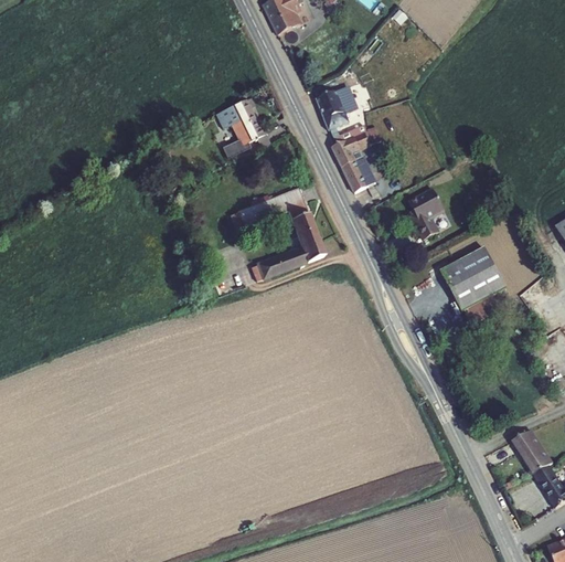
[(272,0),(263,4),(278,35),(302,23),(298,13),(302,11),(299,3),(297,0),(272,0)]
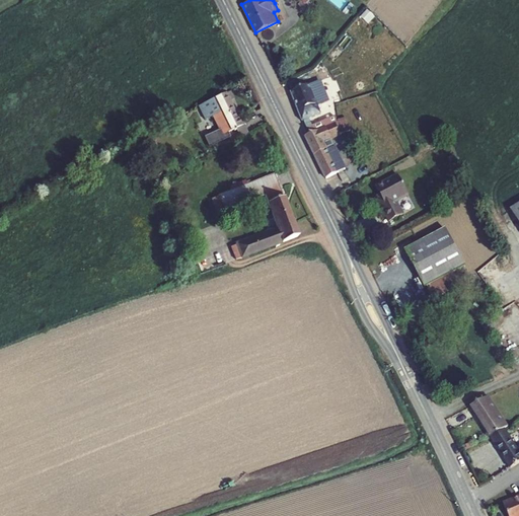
[(375,14),(368,7),(361,15),(368,22),(375,14)]
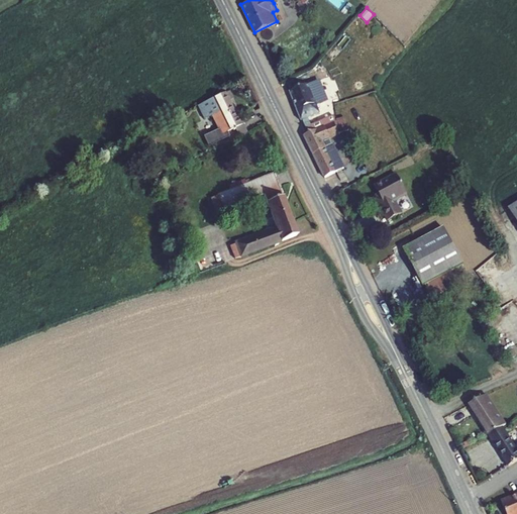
[(320,78),(310,83),(318,103),(329,99),(320,78)]
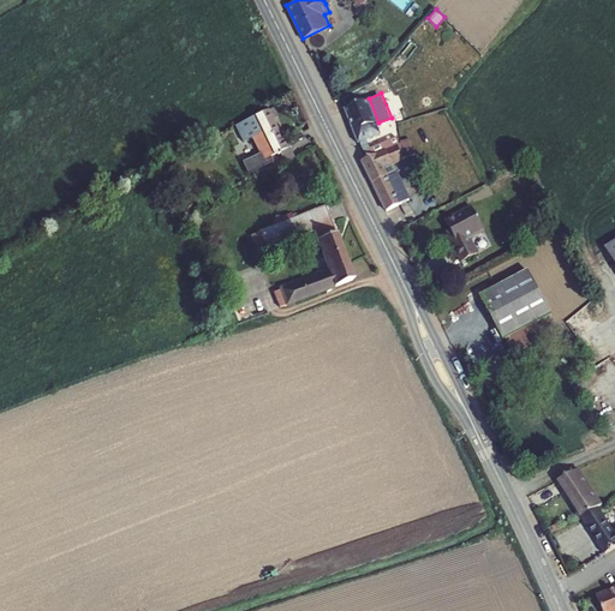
[(369,99),(344,108),(358,143),(360,143),(368,141),(382,135),(378,123),(369,99)]
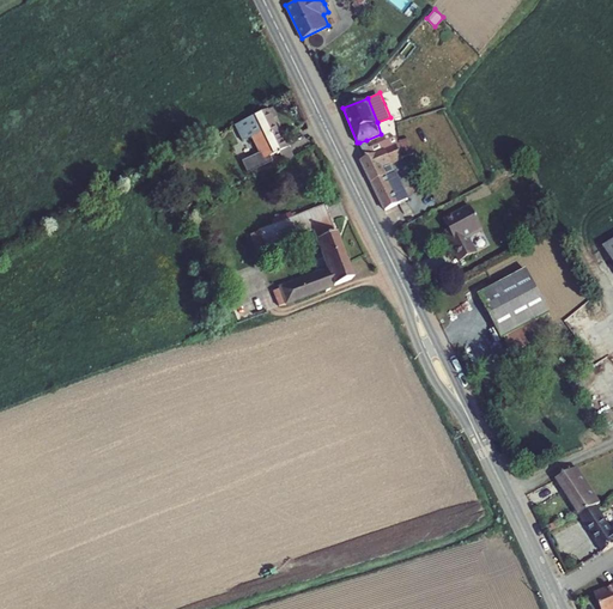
[(234,123),(241,139),(250,135),(258,151),(242,158),(246,171),(272,159),(269,153),(279,148),(286,145),(267,107),(234,123)]
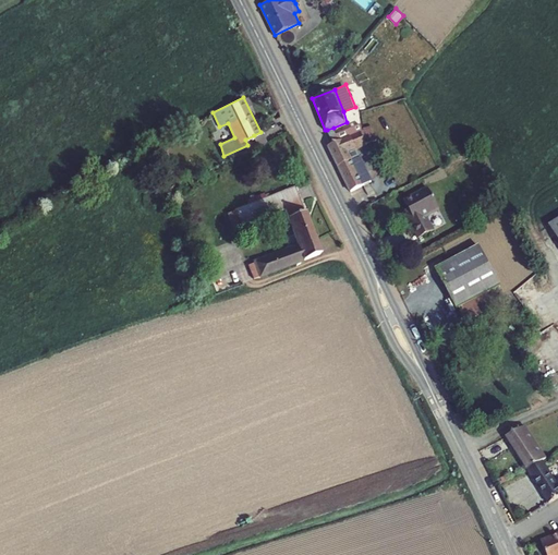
[(361,123),(329,136),(332,143),(363,130),(362,128),(361,123)]
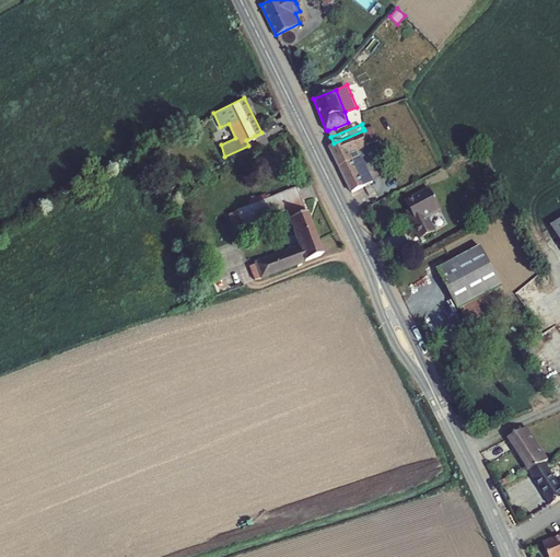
[(339,166),(361,155),(358,149),(368,144),(368,143),(378,139),(374,125),(363,128),(364,130),(334,143),(329,146),(339,166)]
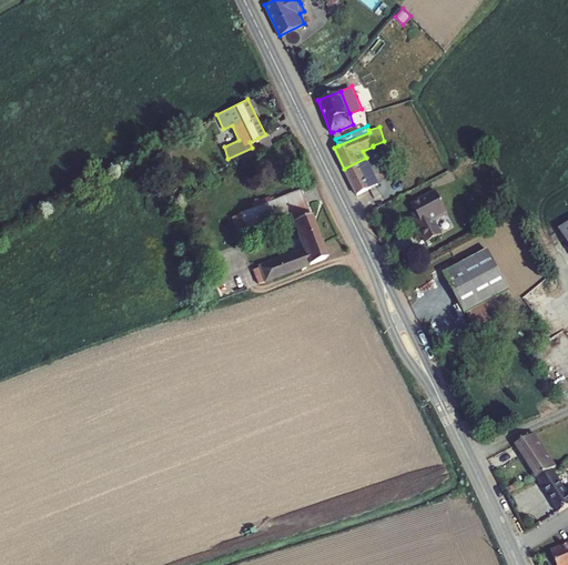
[(333,132),(335,139),(342,135),(340,130),(333,132)]
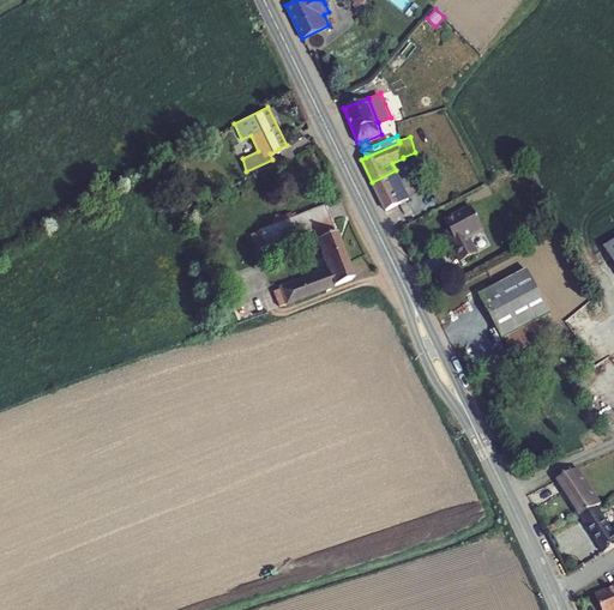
[(287,145),(280,149),(284,159),(294,155),(289,144),(287,145)]
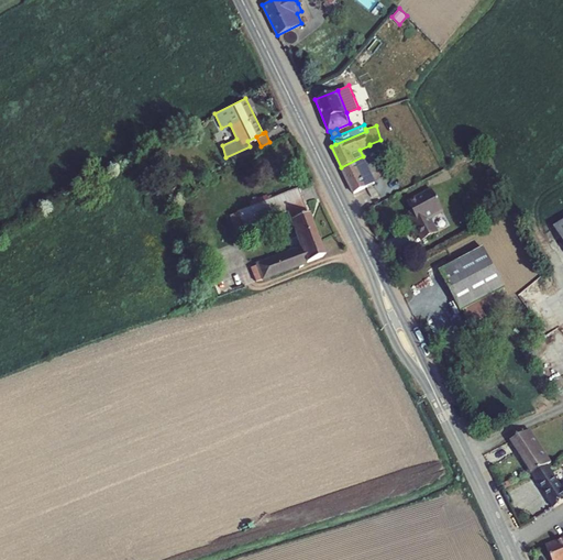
[(363,156),(341,167),(353,193),(377,182),(364,156),(363,156)]
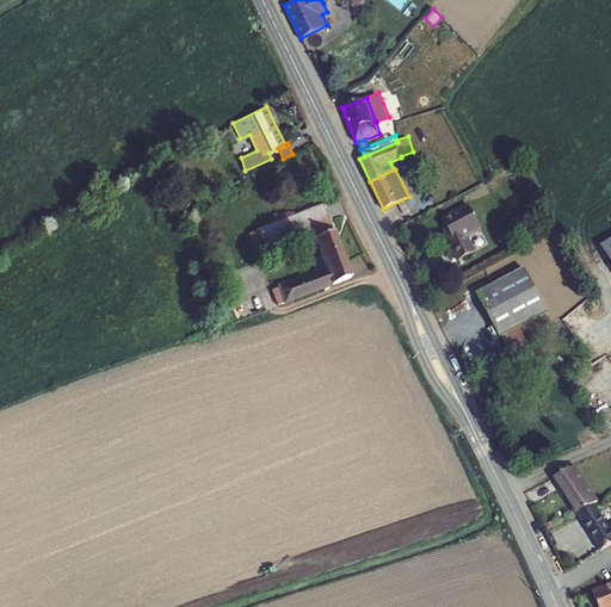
[(445,224),(438,228),(451,255),(470,246),(463,230),(479,223),(467,199),(439,212),(445,224)]
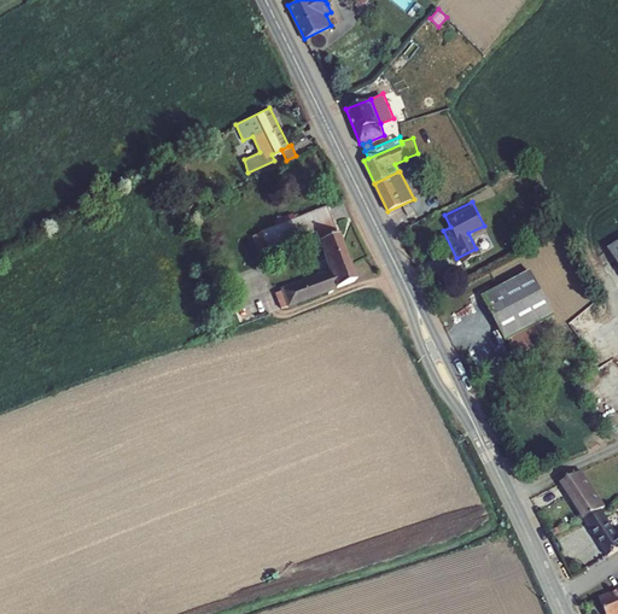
[(275,223),(260,229),(261,232),(267,247),(267,249),(314,231),(328,269),(280,286),(280,290),(286,304),(286,307),(356,280),(327,204),(295,216),(275,223)]
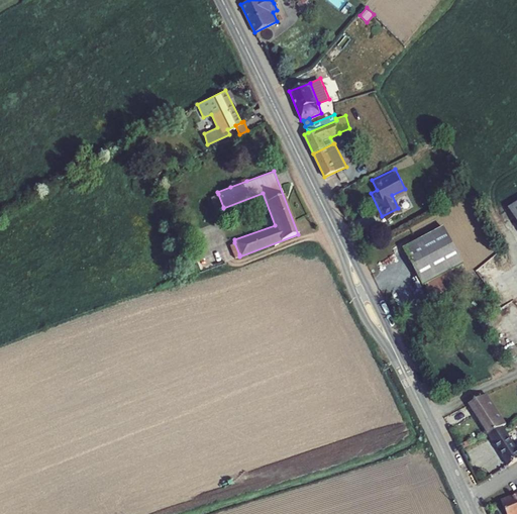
[(228,183),(230,187),(246,181),(244,177),(228,183)]
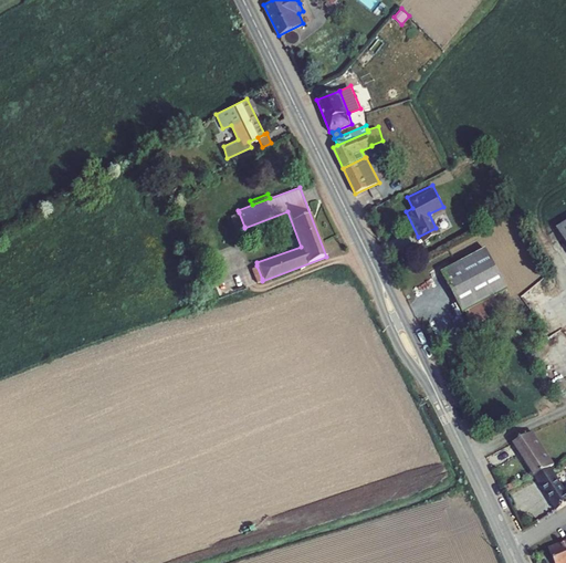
[(244,227),(239,212),(230,215),(237,230),(244,227)]
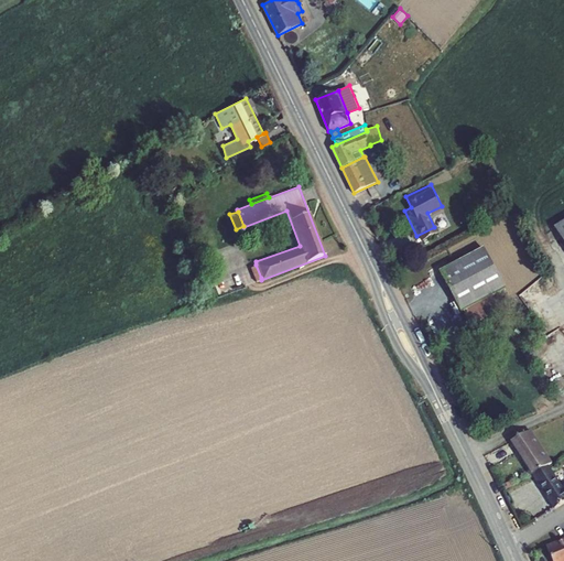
[(485,248),(441,270),(461,312),(465,310),(494,295),(507,288),(485,248)]
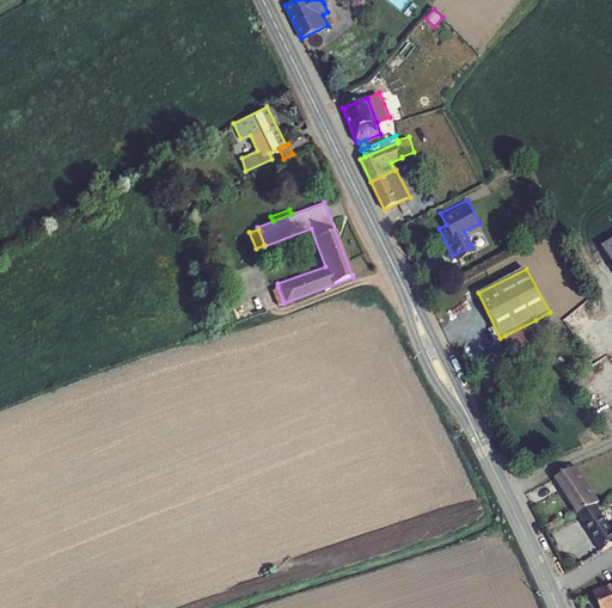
[(283,301),(277,287),(273,289),(277,304),(283,301)]
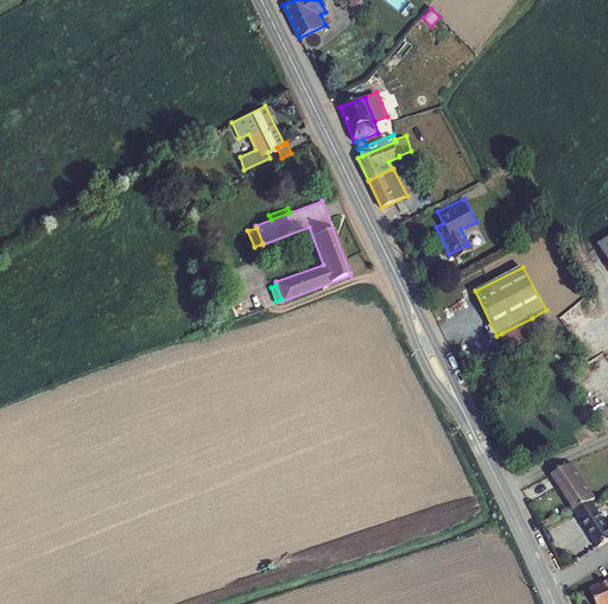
[(532,318),(501,334),(508,349),(539,332),(532,318)]
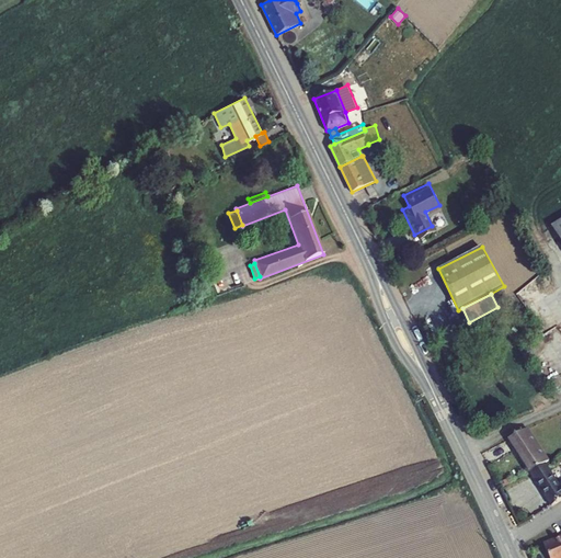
[(526,428),(541,450),(526,424),(507,437),(526,428)]
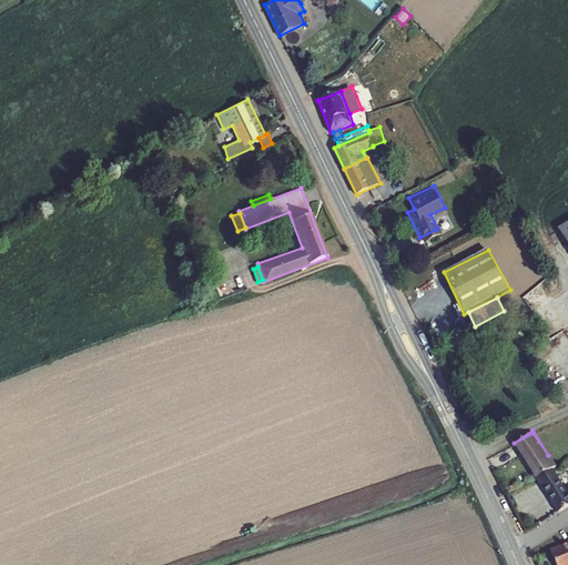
[(514,443),(525,458),(534,453),(539,461),(548,455),(533,433),(514,443)]
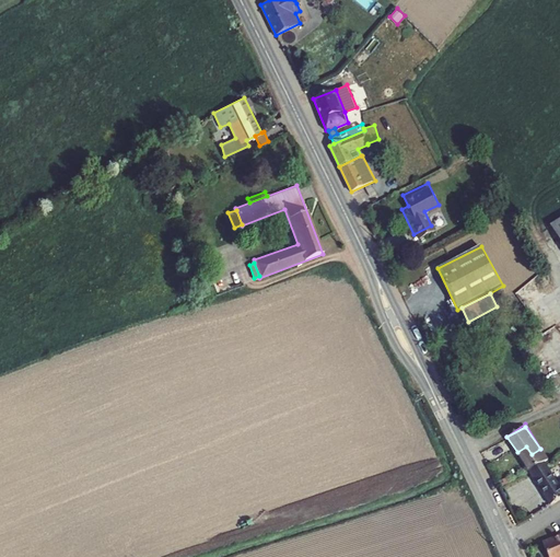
[(526,447),(517,452),(527,470),(543,460),(546,457),(540,449),(532,454),(526,447)]
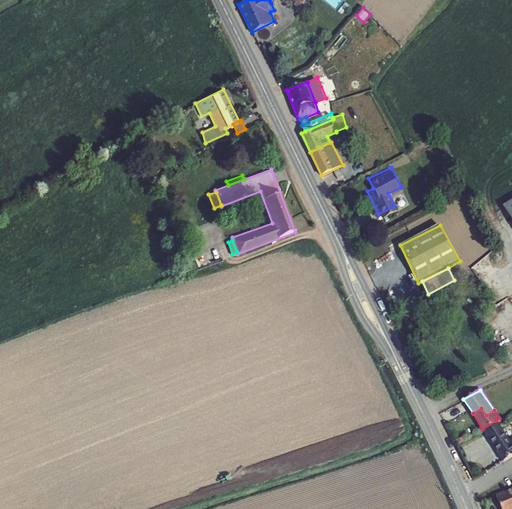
[(496,420),(482,429),(493,445),(505,437),(505,436),(503,433),(504,432),(498,423),(496,420)]
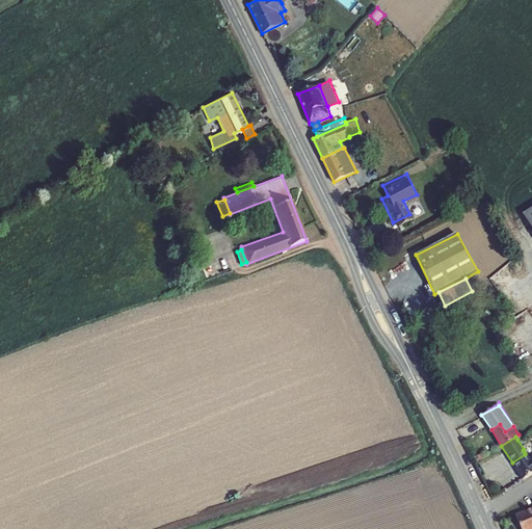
[(531,470),(531,455),(528,457),(525,454),(512,463),(521,476),(531,470)]
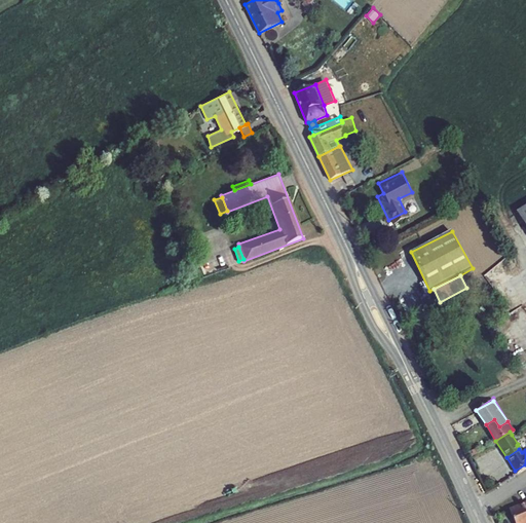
[(520,503),(510,508),(516,522),(525,522),(525,501),(522,503),(520,503)]
